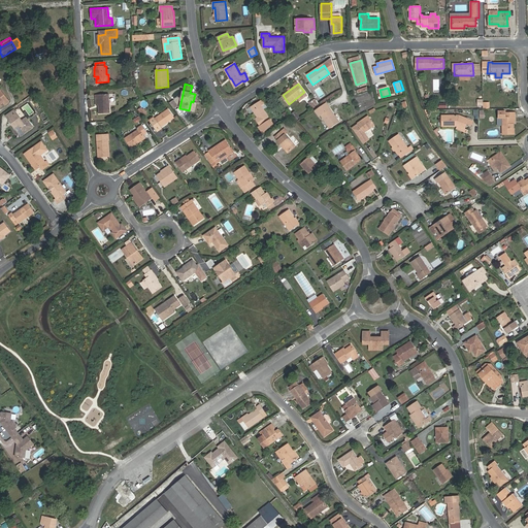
[(98,113),(110,112),(109,94),(95,95),(96,100),(98,100),(98,113)]
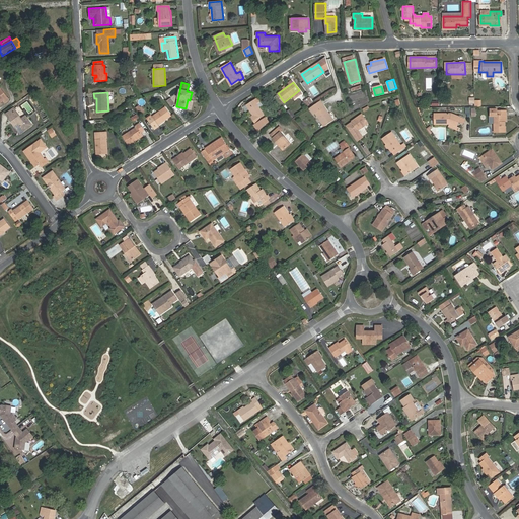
[(253,125),(257,132),(270,122),(267,117),(266,118),(257,104),(261,101),(258,97),(246,105),(252,116),(250,117),(255,124),(253,125)]
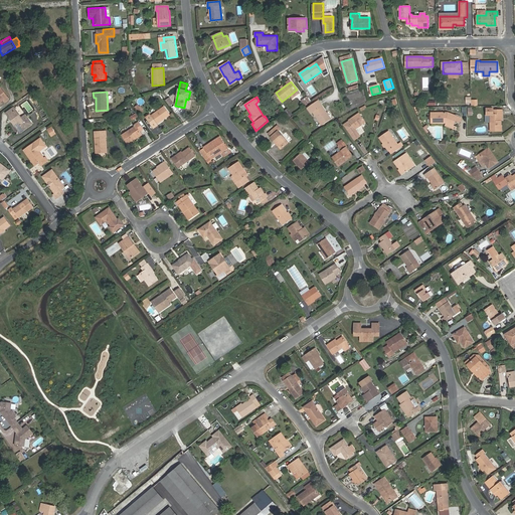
[(313,113),(322,125),(331,119),(319,101),(308,108),(312,114),(313,113)]
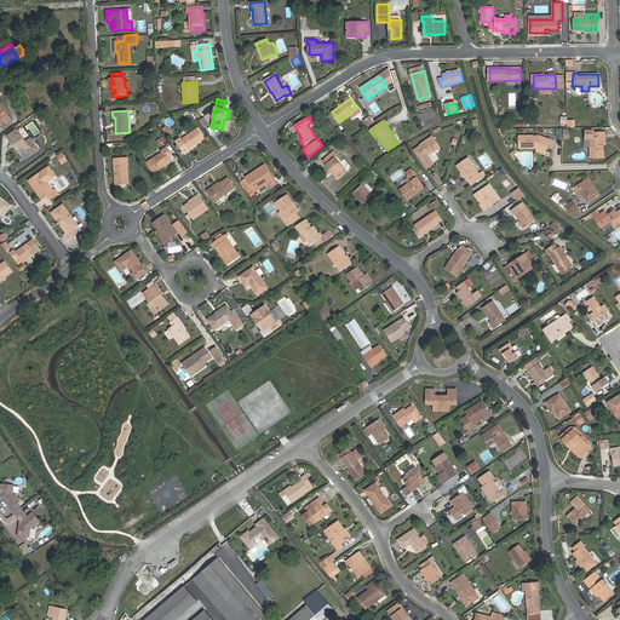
[(168,127),(162,132),(167,138),(173,135),(168,127)]
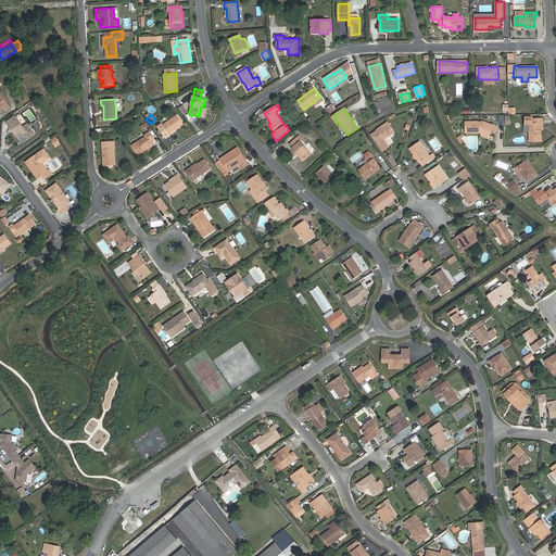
[(162,123),(158,126),(166,138),(169,135),(168,133),(174,128),(175,129),(182,124),(177,115),(163,125),(162,123)]
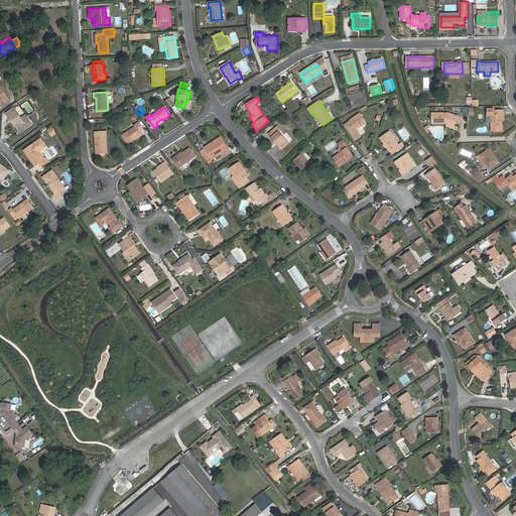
[(8,117),(20,134),(32,125),(25,116),(21,119),(14,109),(8,113),(11,116),(8,117)]
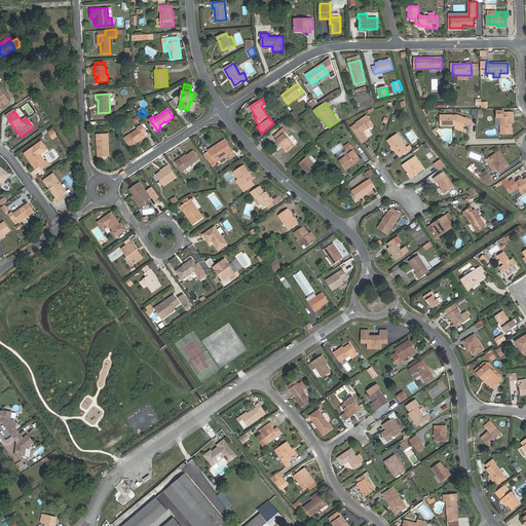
[(512,134),(512,123),(512,118),(514,118),(514,112),(503,113),(503,116),(500,116),(501,134),(512,134)]
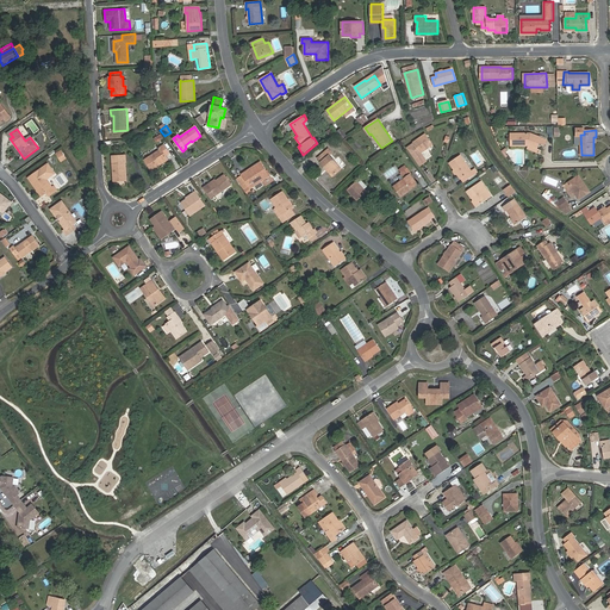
[(425,134),(414,142),(414,144),(418,149),(411,154),(419,166),(428,160),(422,153),(434,144),(425,134)]
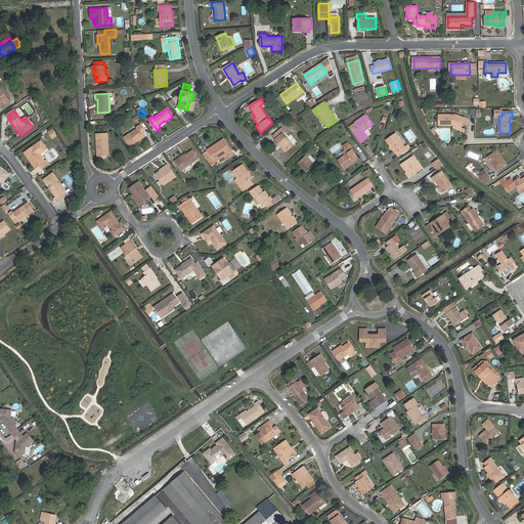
[(455,115),(438,115),(439,125),(453,125),(454,124),(463,128),(466,119),(455,115)]
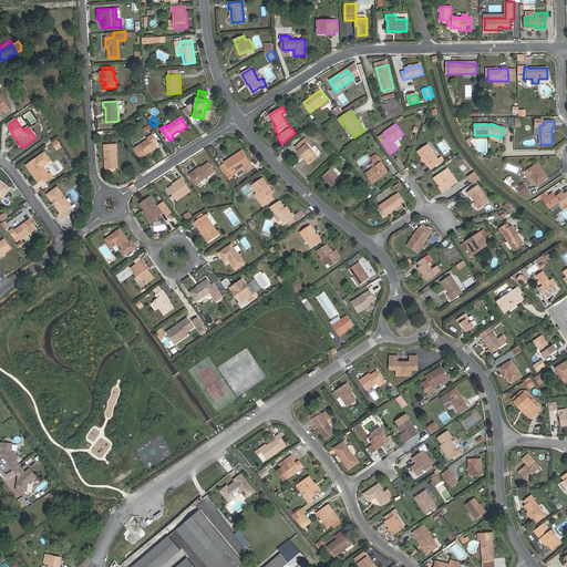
[(158,143),(153,134),(146,137),(147,140),(134,148),(141,160),(150,153),(148,151),(156,146),(155,145),(158,143)]
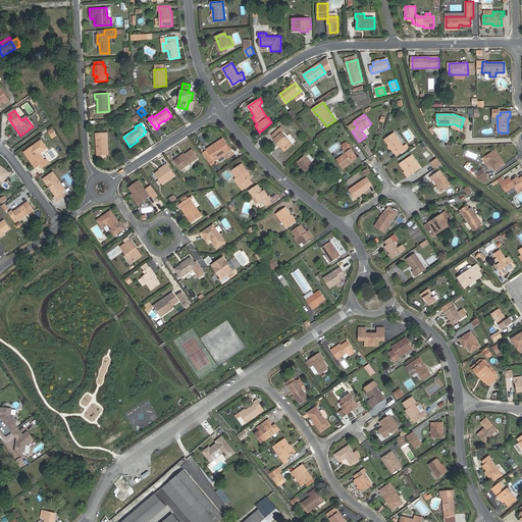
[(274,139),(278,144),(280,143),(286,150),(293,144),(282,133),(284,131),(281,126),(272,136),(274,139)]
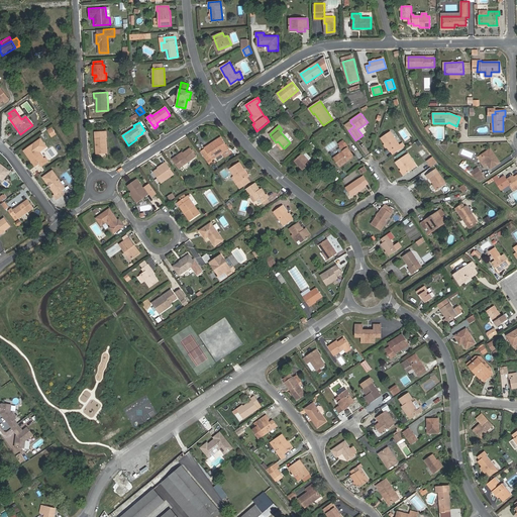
[(47,129),(52,137),(58,133),(54,126),(47,129)]
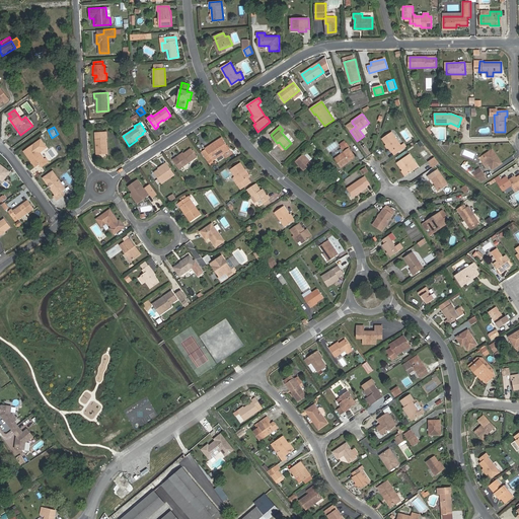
[(107,147),(106,138),(107,138),(106,132),(95,132),(96,154),(106,153),(106,147),(107,147)]
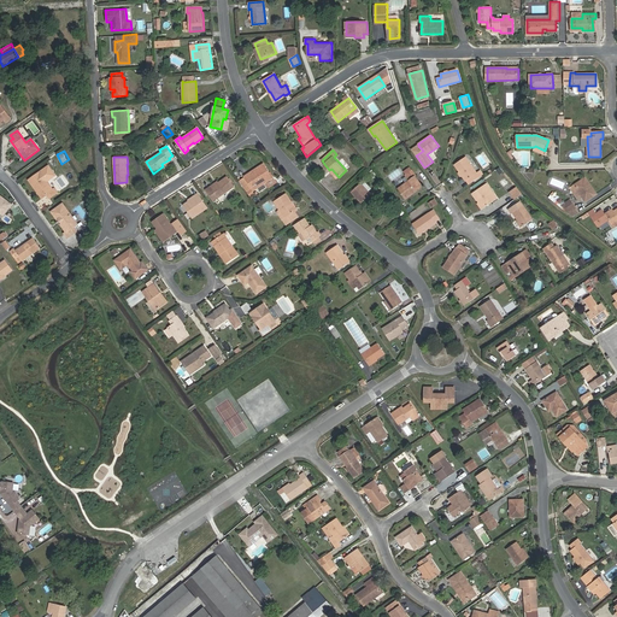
[(454,165),(465,181),(470,178),(472,182),(483,175),(480,170),(476,172),(465,157),(454,165)]
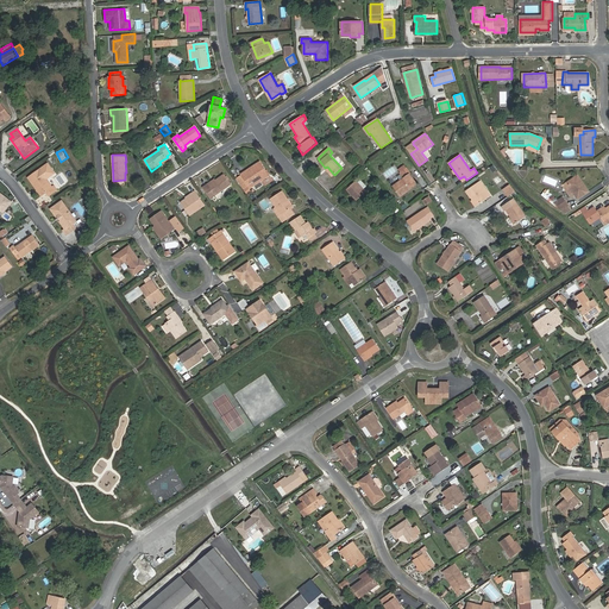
[(251,188),(270,176),(262,164),(249,174),(246,171),(242,174),(243,176),(250,187),(251,188)]
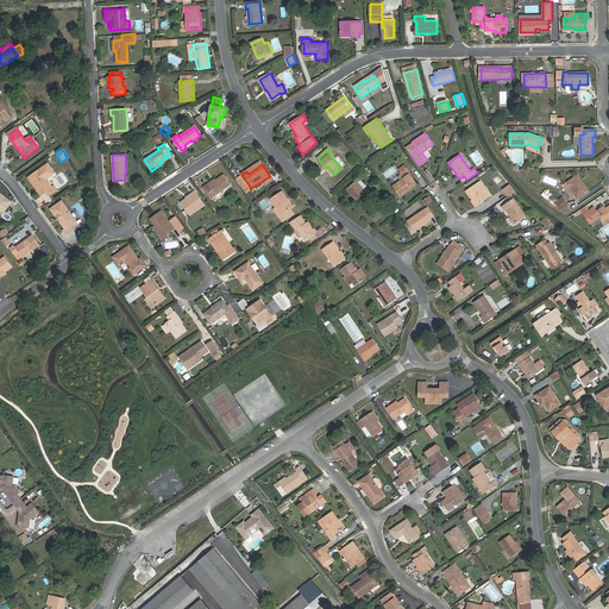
[(401,196),(418,184),(409,174),(412,174),(407,168),(401,173),(405,177),(394,186),(401,196)]
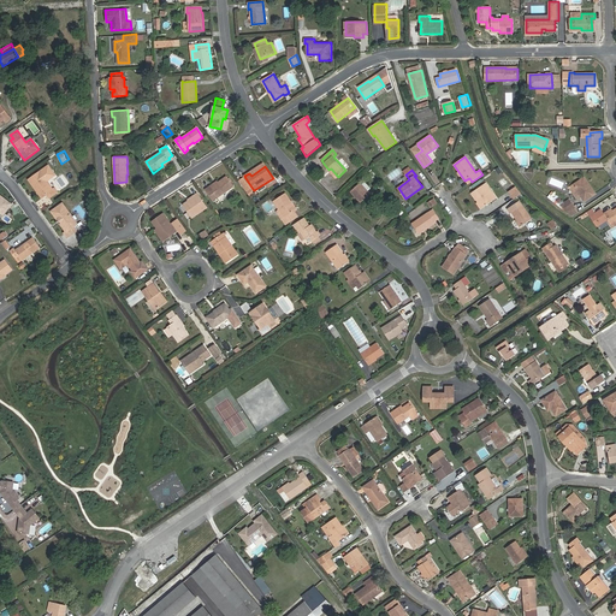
[(28,181),(41,199),(46,195),(52,191),(39,173),(28,181)]
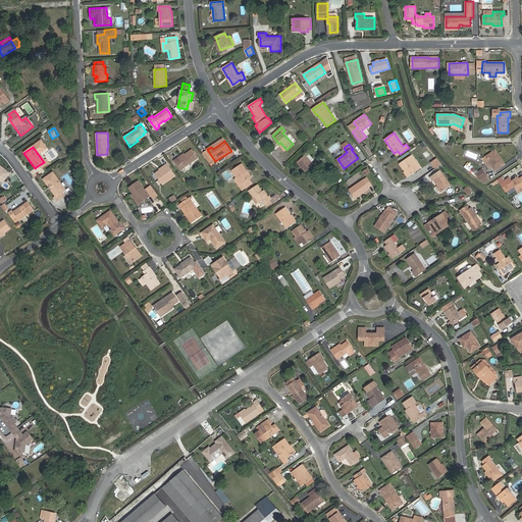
[(185,167),(199,157),(193,149),(178,159),(185,167)]
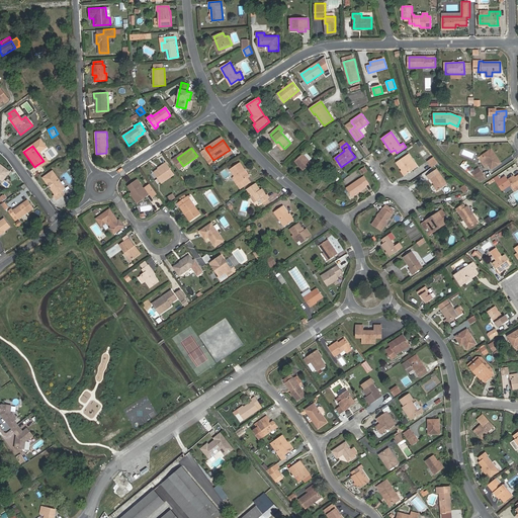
[(206,150),(202,152),(208,161),(211,159),(212,159),(206,150)]
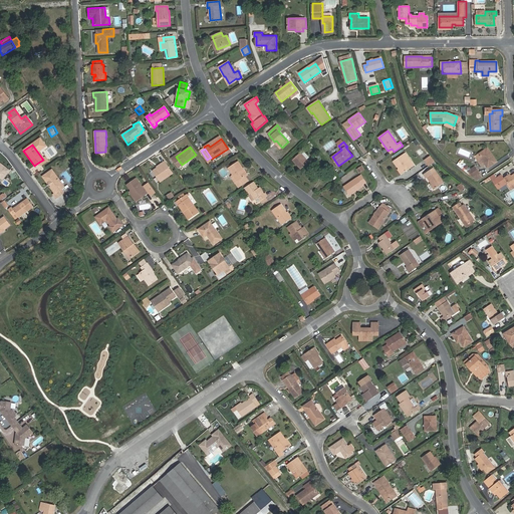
[(479,155),(488,168),(497,162),(492,155),(490,157),(486,150),(479,155)]
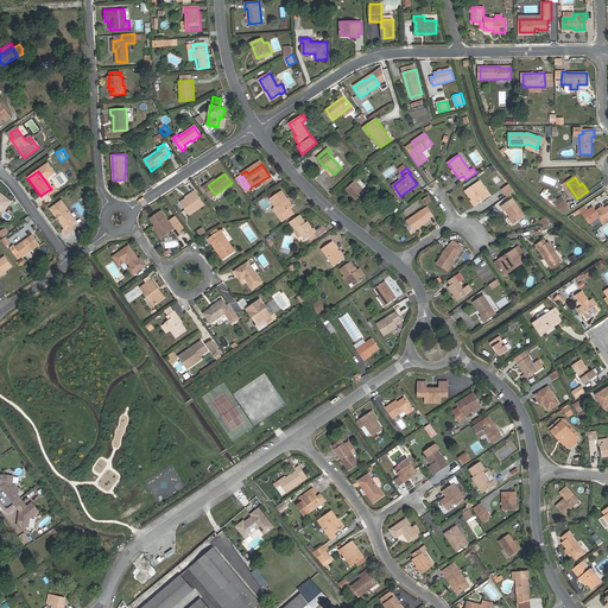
[(346,190),(356,200),(366,191),(356,179),(346,190)]
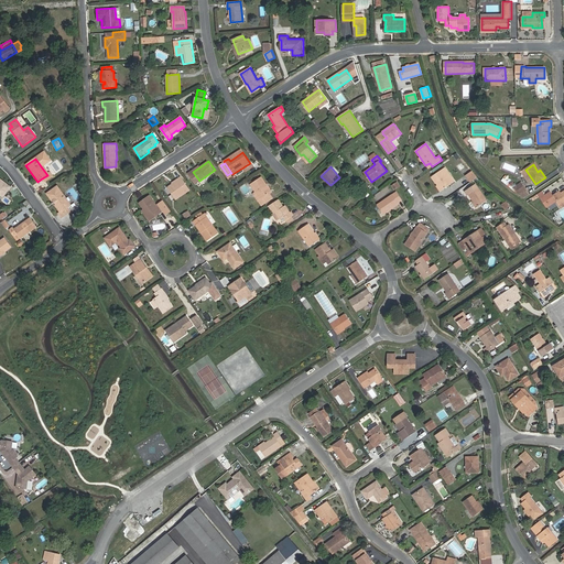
[(445,167),(432,176),(438,186),(442,191),(454,182),(445,167)]
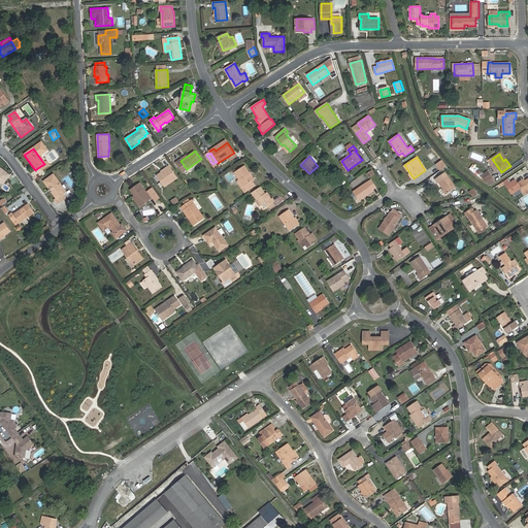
[(443,161),(437,164),(441,171),(448,167),(443,161)]
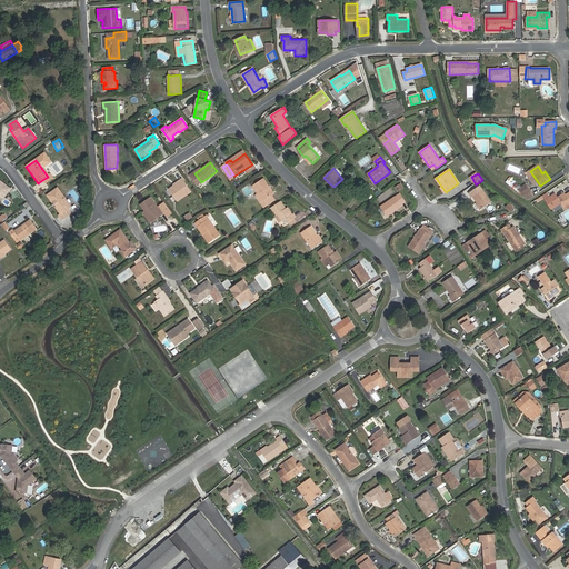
[(179,182),(175,186),(169,189),(178,201),(192,191),(182,178),(178,181),(179,182)]
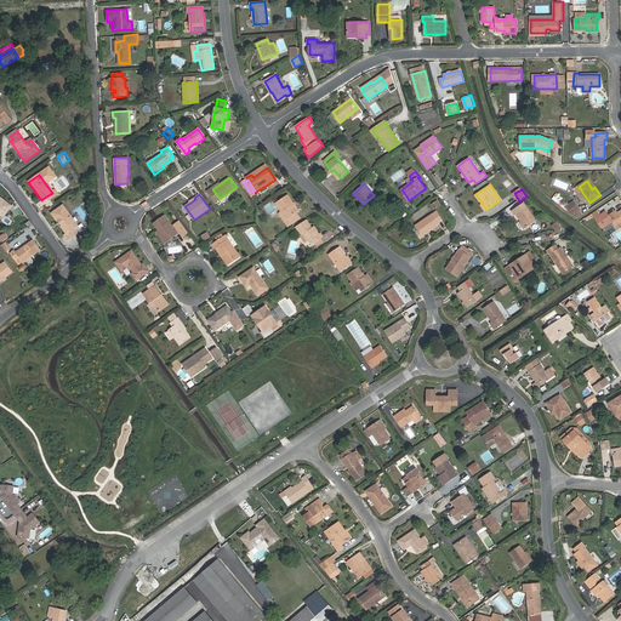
[(298,212),(292,204),(294,203),(289,194),(277,203),(288,220),(285,222),(288,227),(301,218),(297,212),(298,212)]
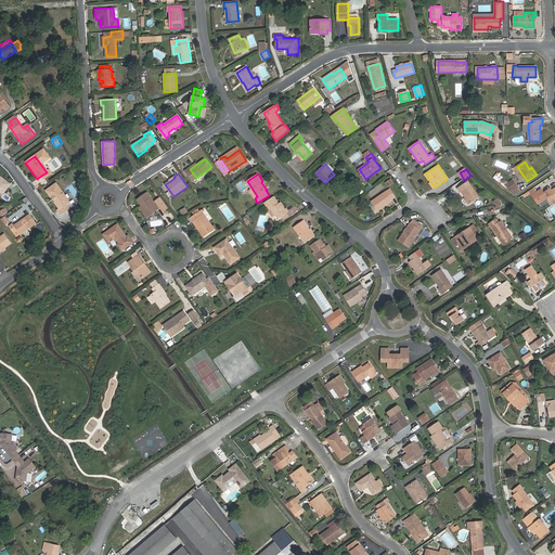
[(0,191),(3,194),(11,183),(0,175),(0,191)]
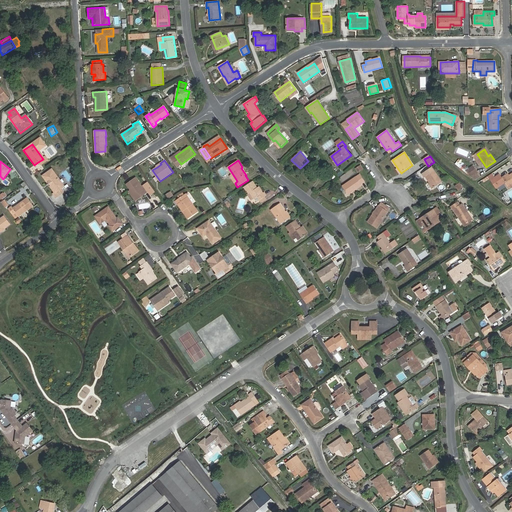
[(428,183),(433,189),(442,182),(432,167),(422,174),(424,177),(426,177),(430,182),(428,183)]
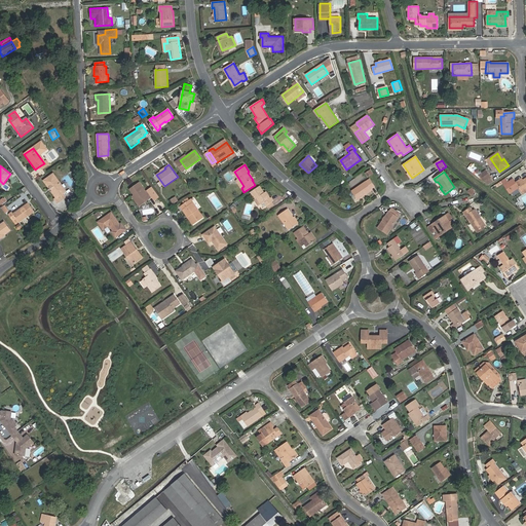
[(52,192),(58,198),(55,199),(59,203),(66,197),(64,193),(67,191),(53,173),(44,180),(48,187),(51,187),(52,186),(54,189),(53,190),(52,192)]
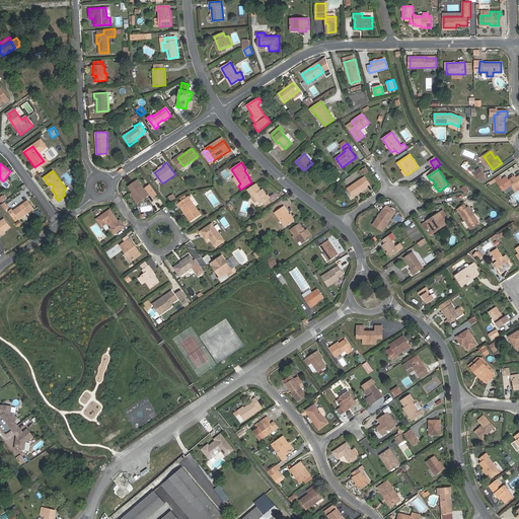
[(475,176),(483,182),(488,179),(483,172),(475,176)]
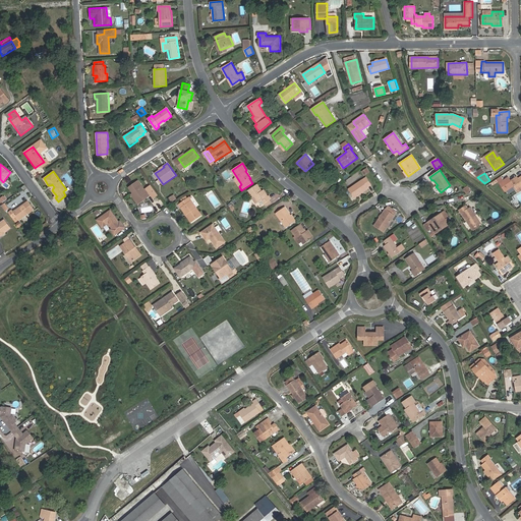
[(500,183),(505,191),(513,186),(515,189),(520,185),(520,176),(519,178),(520,179),(518,180),(516,177),(510,181),(508,178),(503,181),(500,183)]
